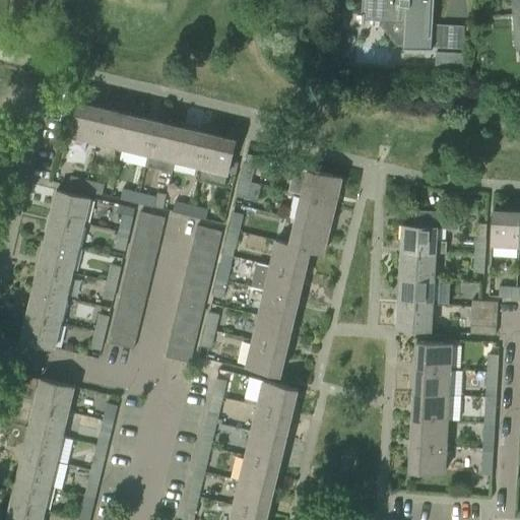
[(431,49),(433,10),(433,0),(370,0),(370,16),(405,18),(404,48),(431,49)]
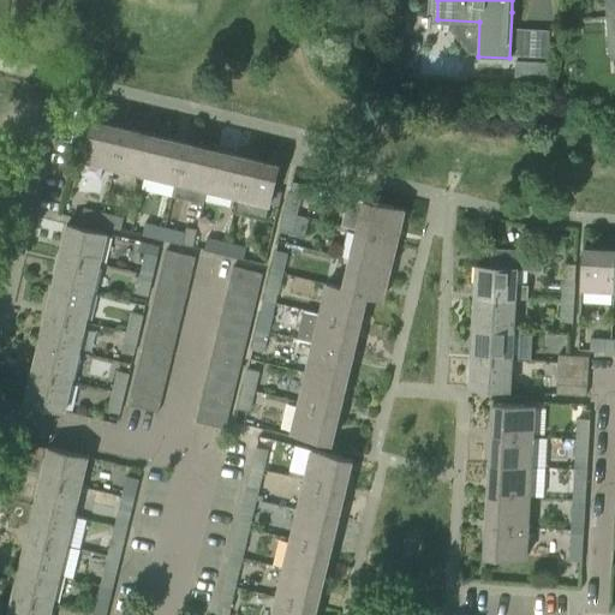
[(614,54),(614,0),(604,0),(608,55),(614,54)]
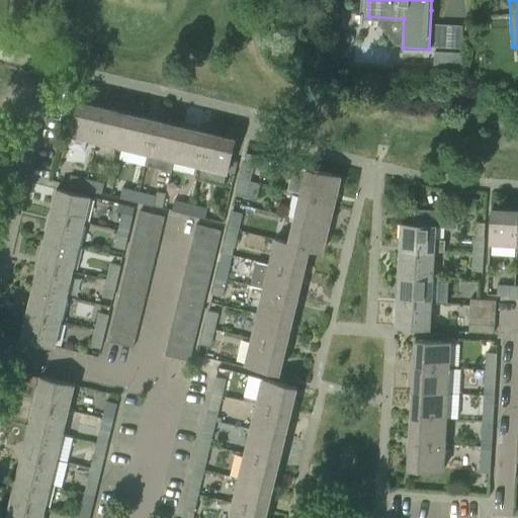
[(433,70),(462,71),(463,53),(434,52),(433,70)]
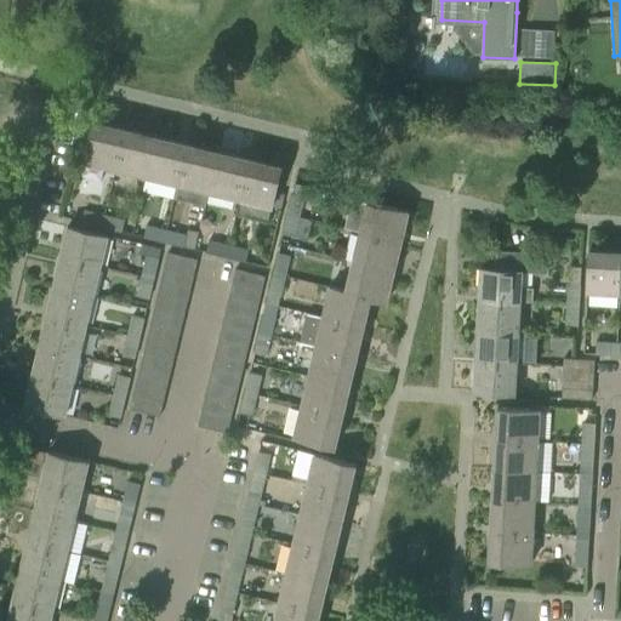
[(112,178),(125,124),(114,121),(114,125),(93,120),(83,161),(103,166),(101,176),(112,178)]
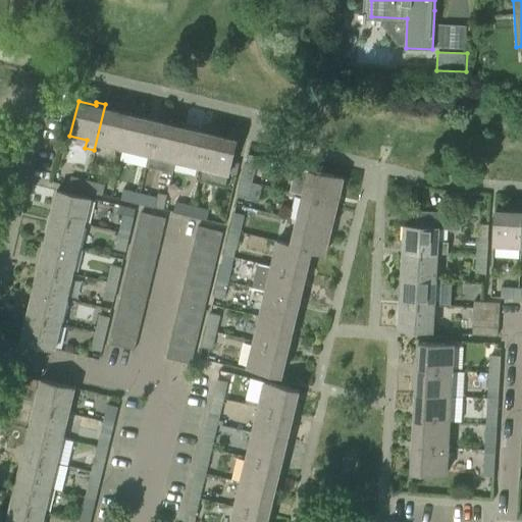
[(122,149),(131,114),(114,110),(115,107),(105,104),(94,150),(96,150),(98,143),(122,149)]
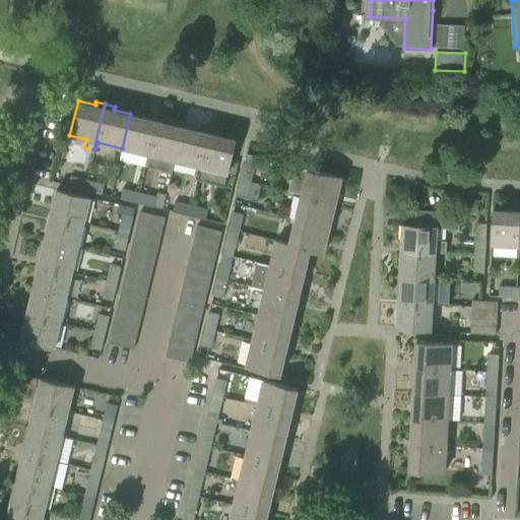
[(148,154),(157,117),(148,115),(147,118),(130,114),(122,148),(148,154)]
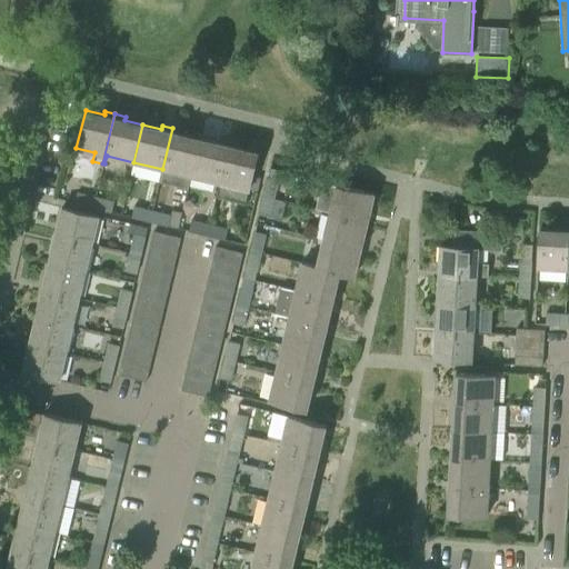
[(191,176),(200,138),(181,133),(182,130),(172,128),(162,169),(191,176)]
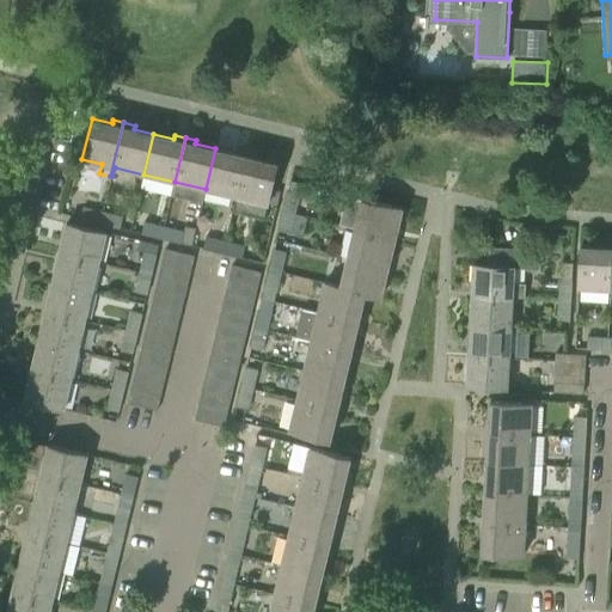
[(237,196),(248,152),(236,150),(234,153),(215,148),(206,189),(237,196)]
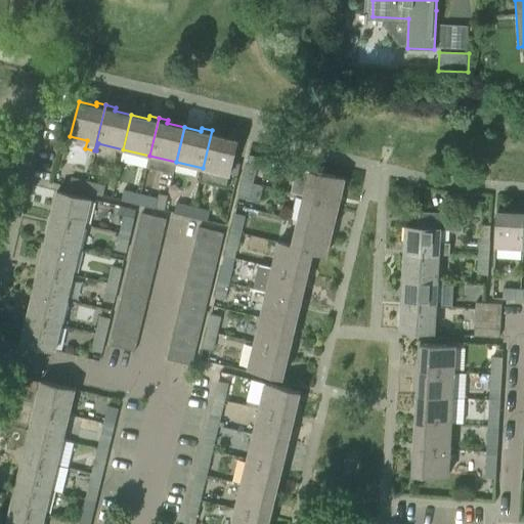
[(220,132),(212,130),(203,168),(229,174),(237,139),(220,135),(220,132)]
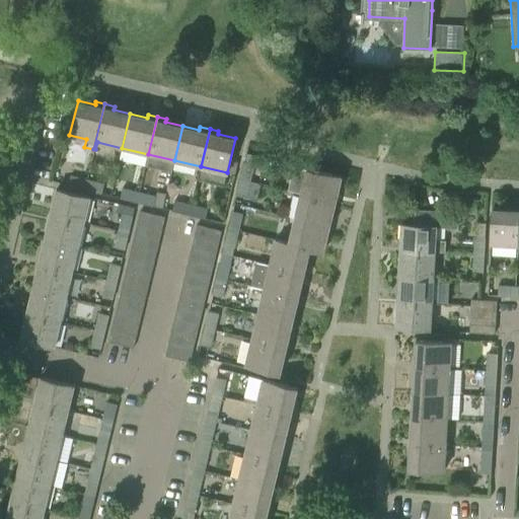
[(253,164),(245,162),(244,161),(240,178),(250,180),(253,164)]
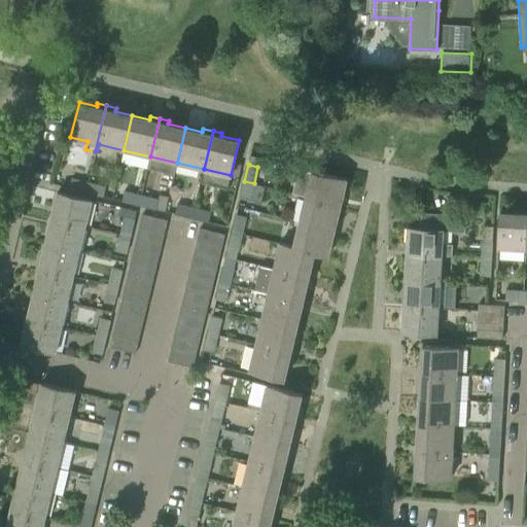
[(311,171),(306,190),(305,197),(340,205),(346,179),(311,171)]
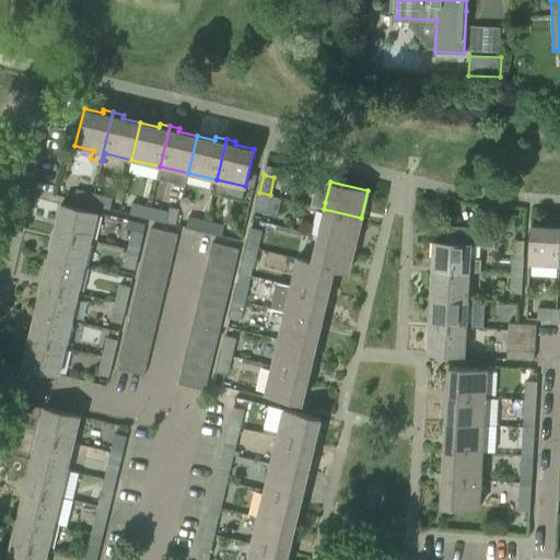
[(91,205),(94,194),(76,189),(73,200),(91,205)]
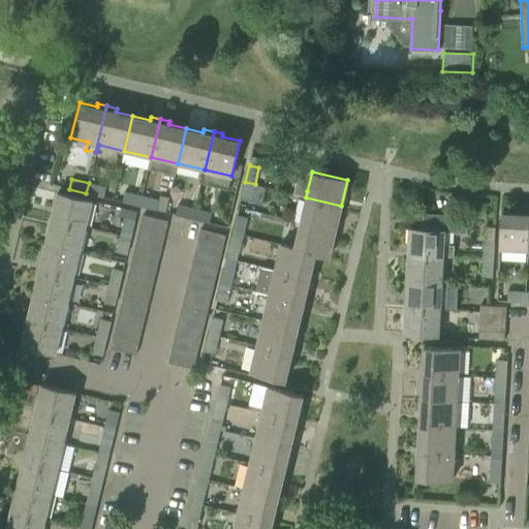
[(251,201),(255,184),(245,182),(241,198),(251,201)]
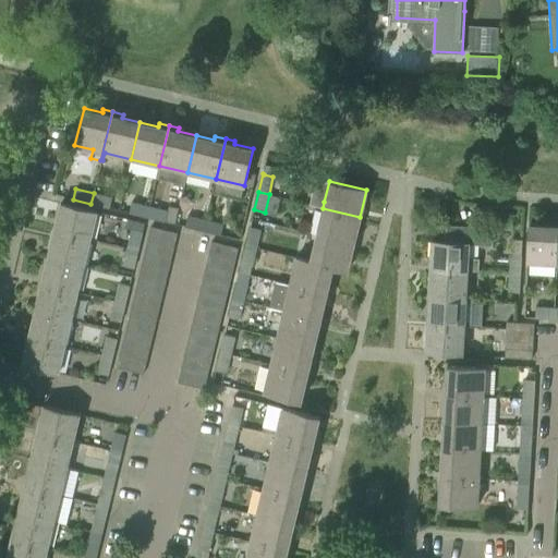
[(111,197),(94,193),(91,204),(109,208),(111,197)]
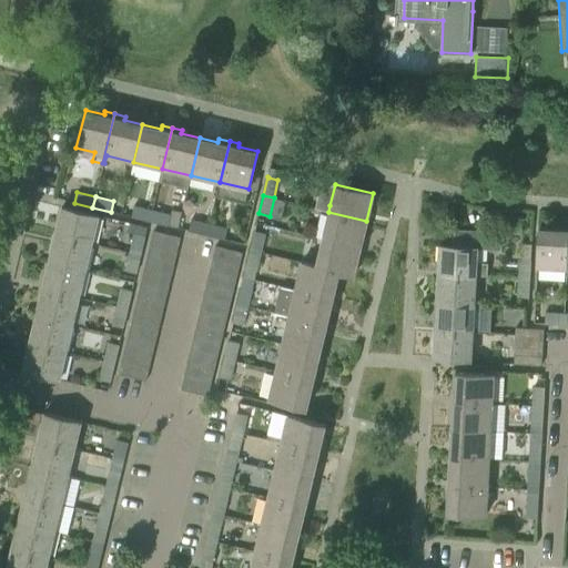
[(150,221),(152,210),(133,205),(131,216),(150,221)]
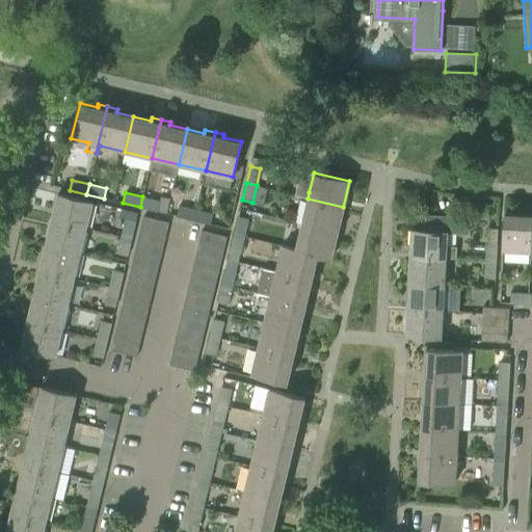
[(91,202),(78,198),(57,193),(51,219),(86,228),(91,202)]
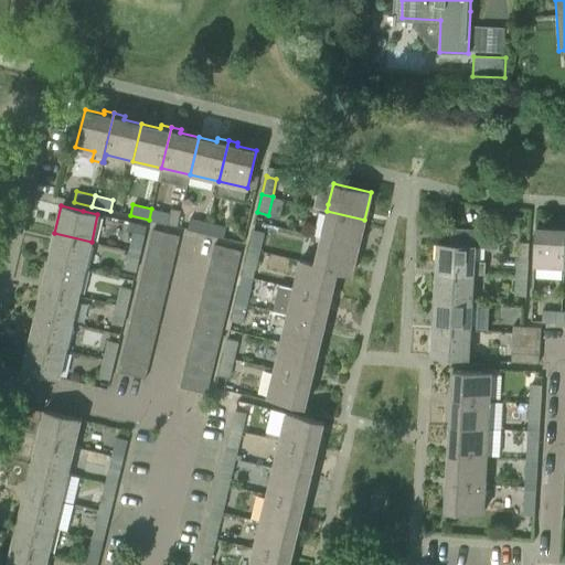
[(169,213),(151,209),(149,220),(167,224),(169,213)]
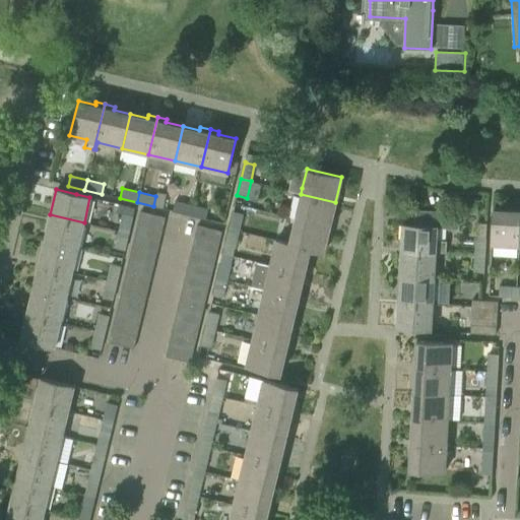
[(329,228),(335,202),(301,194),(295,219),(329,228)]
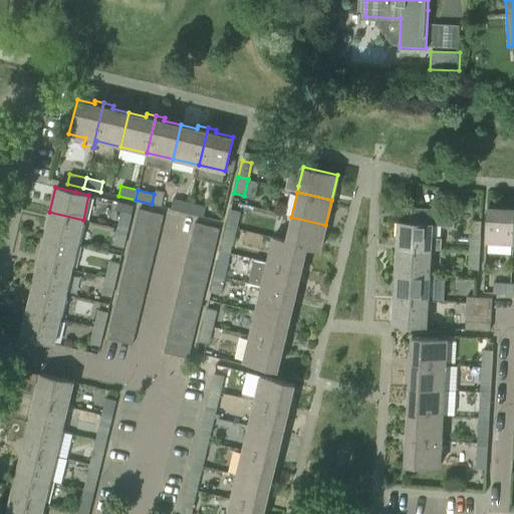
[(187,212),(189,203),(173,199),(170,208),(187,212)]
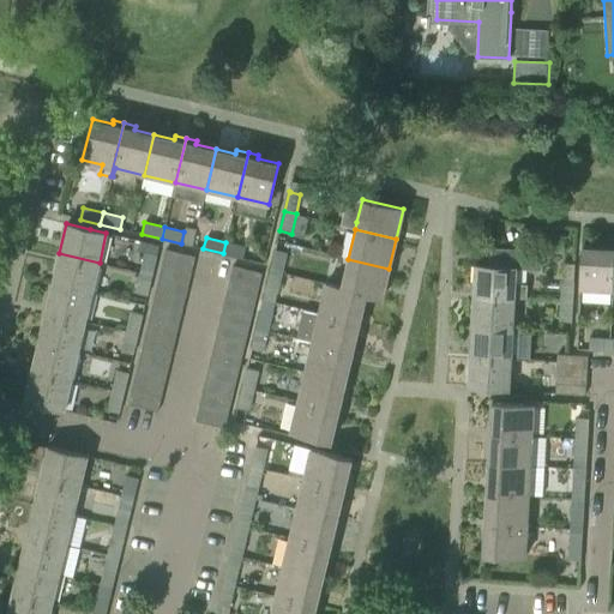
[(246,247),(226,242),(223,253),(242,258),(246,247)]
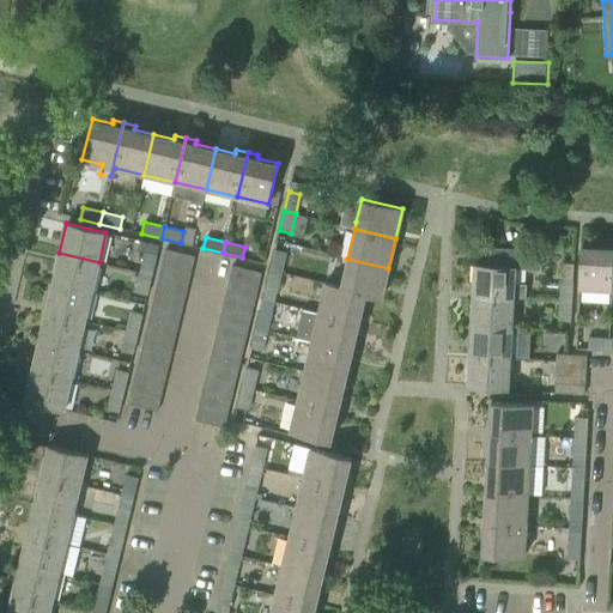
[(611,290),(612,258),(612,244),(602,244),(602,247),(582,246),(578,287),(611,290)]
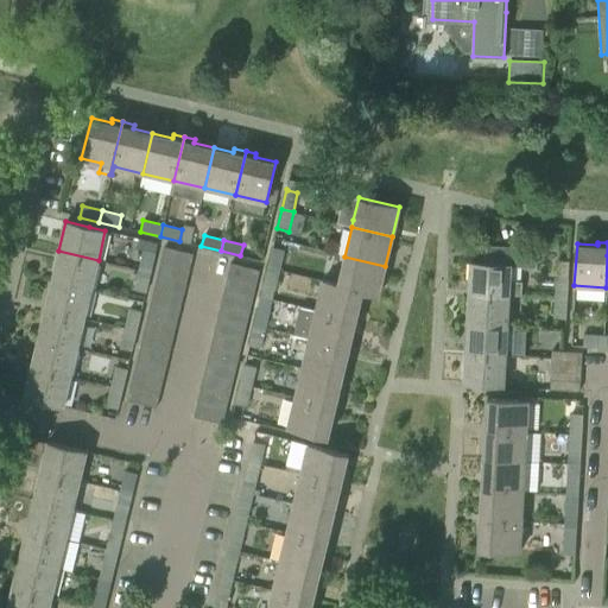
[(470,263),(469,292),(508,295),(510,293),(520,295),(521,282),(510,280),(510,266),(511,266),(527,266),(529,248),(486,245),(485,259),(486,259),(486,263),(470,263)]
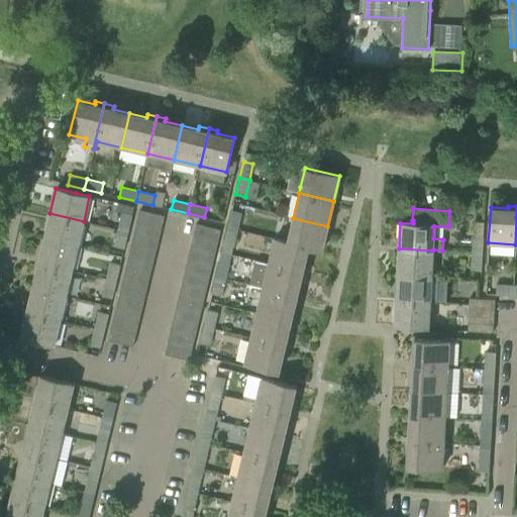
[(161,228),(164,216),(139,210),(136,222),(161,228)]
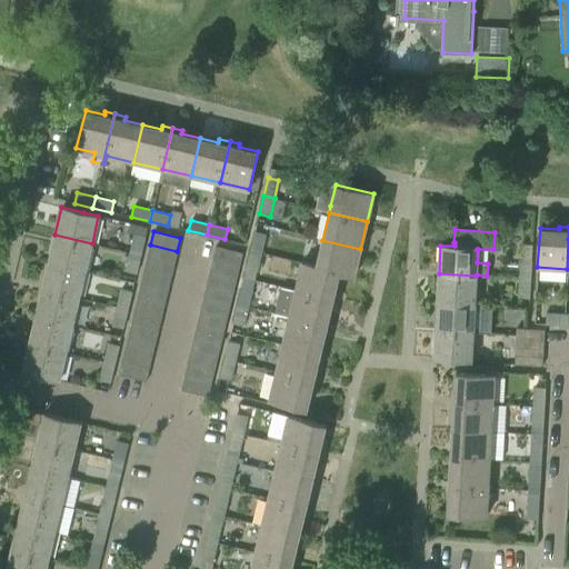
[(261,252),(266,235),(255,231),(250,250),(261,252)]
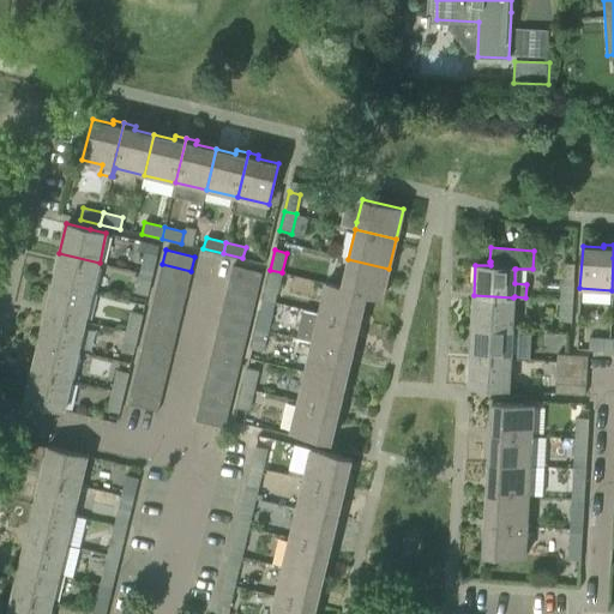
[(92,292),(100,263),(59,253),(53,282),(92,292)]
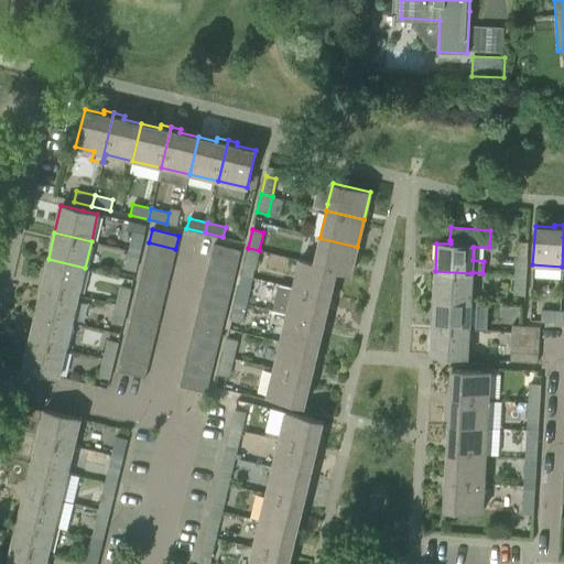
[(133,232),(129,250),(139,252),(143,235),(133,232)]
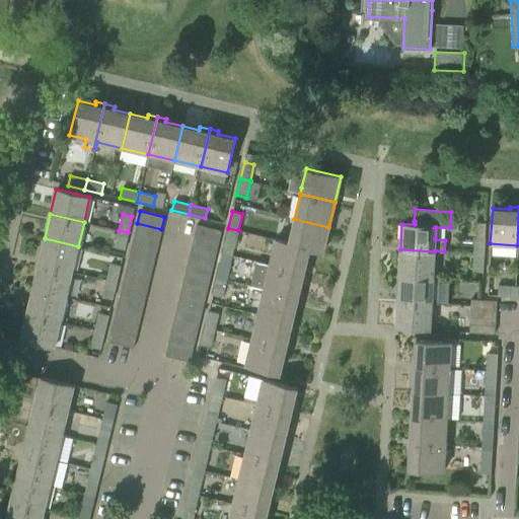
[(322,252),(328,227),(294,219),(289,242),(288,243),(309,248),(322,252)]
